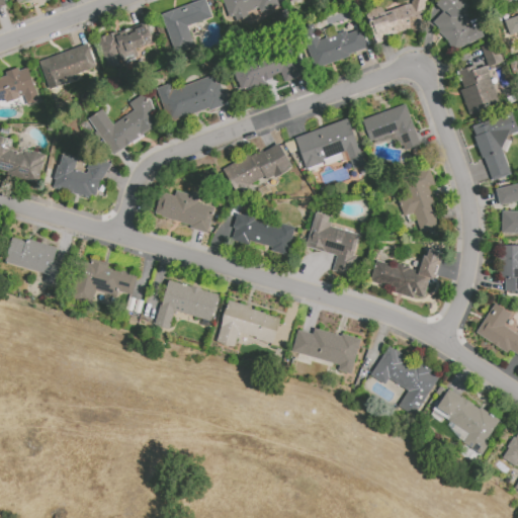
[(201,0),(204,0),(211,17),(186,27),(193,47),(175,54),(161,15),(201,0)]
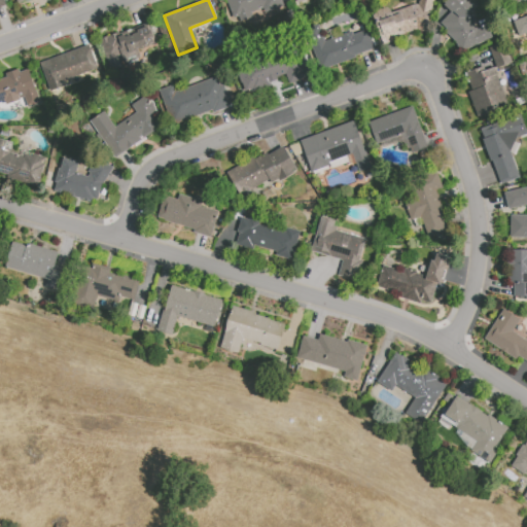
[(281,0),(284,7),(265,15),(261,8),(251,12),(252,16),(240,22),(238,16),(234,19),(226,0),(281,0)]
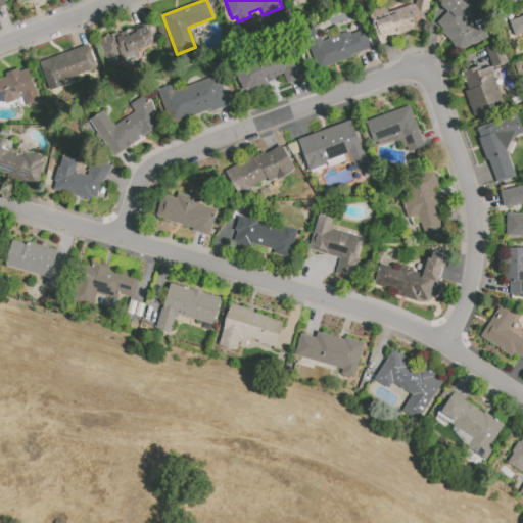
[(412,4),(415,5),(416,0),(429,0),(424,28),(420,27),(396,36),(397,38),(381,45),(370,15),(387,9),(388,13),(412,4)]
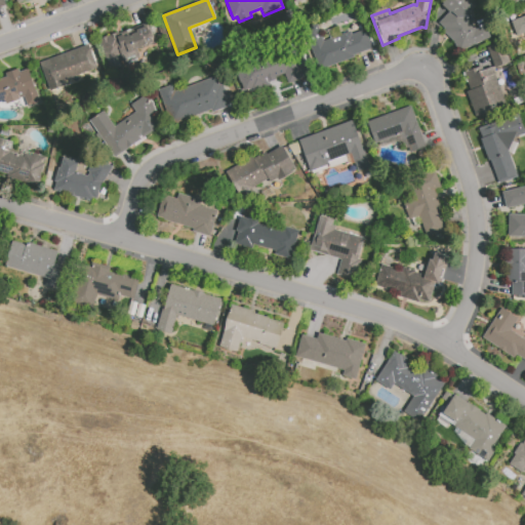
[(454,43),(442,31),(444,29),(438,24),(449,12),(440,4),(444,0),(467,0),(475,7),(465,17),(475,28),(476,30),(486,26),(491,37),(458,52),(454,43)]
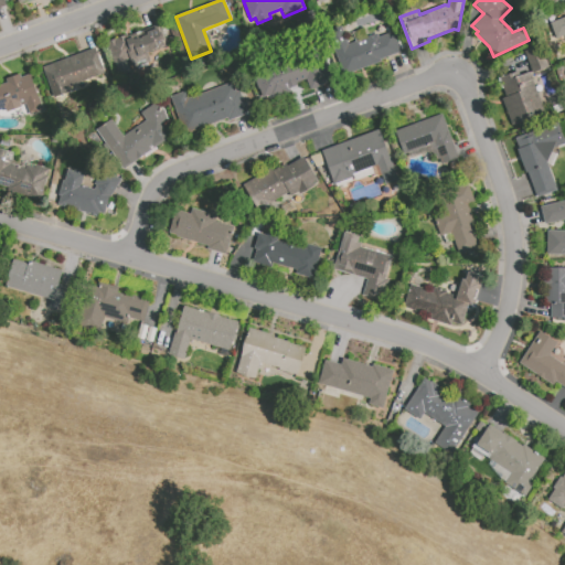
[(547,22),(564,16),(564,67),(563,60),(564,59),(564,34),(556,38),(553,25),(548,28),(547,22)]
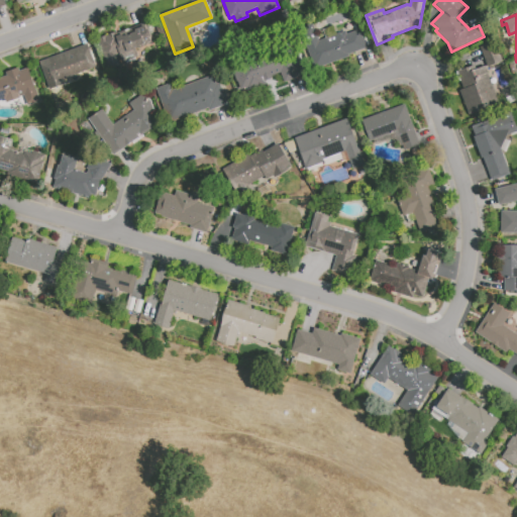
[(96,40),(111,34),(113,38),(146,24),(153,42),(145,45),(148,54),(124,64),(120,56),(117,57),(120,66),(109,71),(96,40)]
